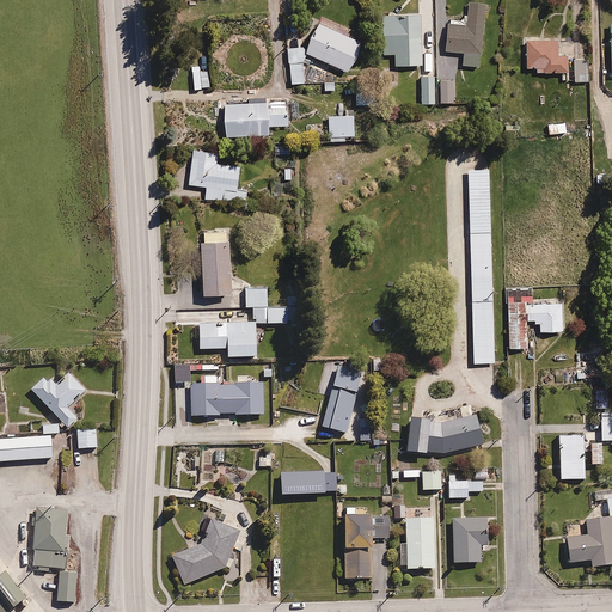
[(485,2),(469,1),(467,25),(448,24),(446,51),(461,53),(461,66),(481,67),(485,2)]
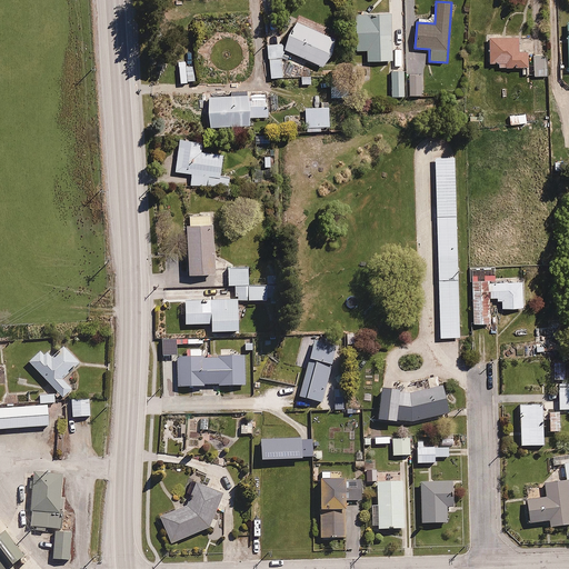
[(391,62),(390,12),(358,13),(359,63),(391,62)]
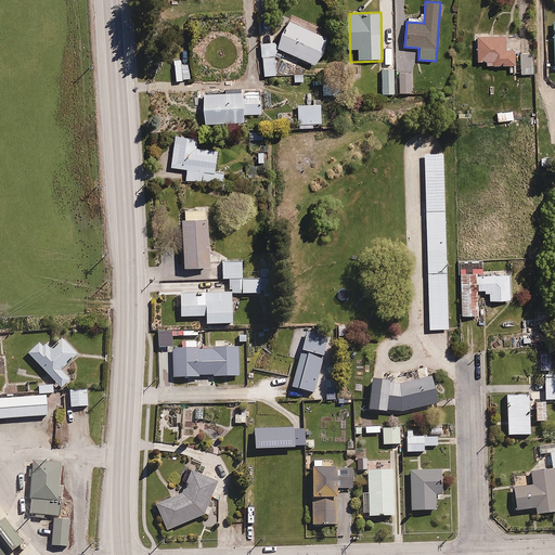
[(291,22),(278,47),(314,66),(328,40),(291,22)]
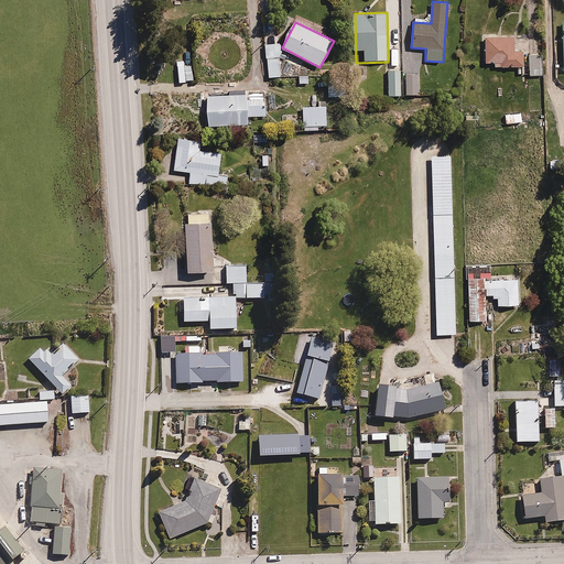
[(541,39),(518,39),(518,49),(514,49),(513,34),(481,35),(483,63),(494,63),(494,67),(523,66),(523,57),(527,57),(528,76),(542,76),(541,39)]
